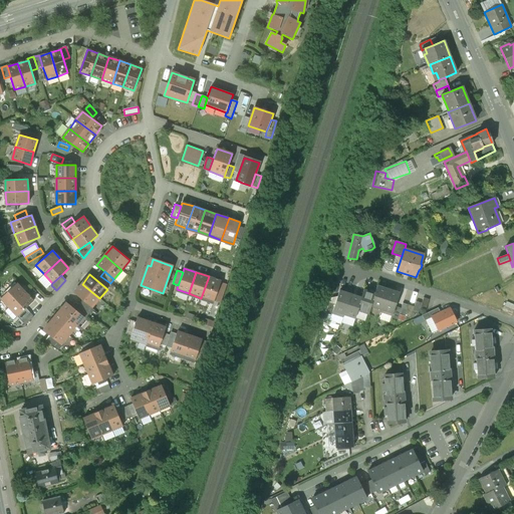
[(209,276),(201,298),(214,302),(214,300),(220,282),(221,281),(209,276)]
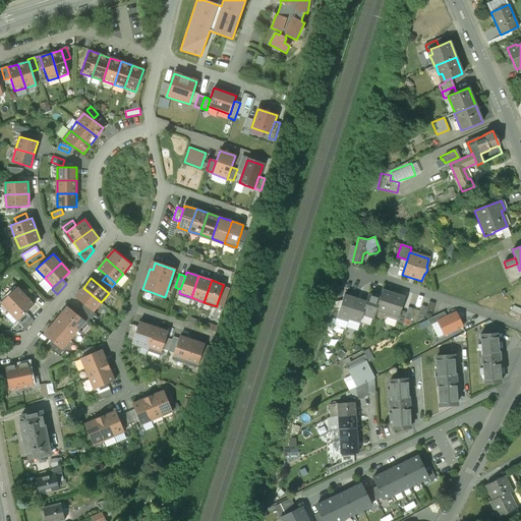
[(112,288),(107,284),(103,288),(109,293),(112,288)]
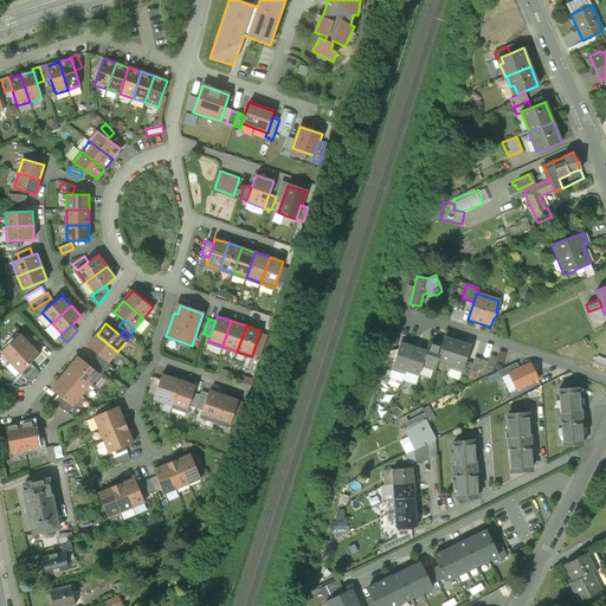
[(259,333),(252,354),(260,356),(266,335),(259,333)]
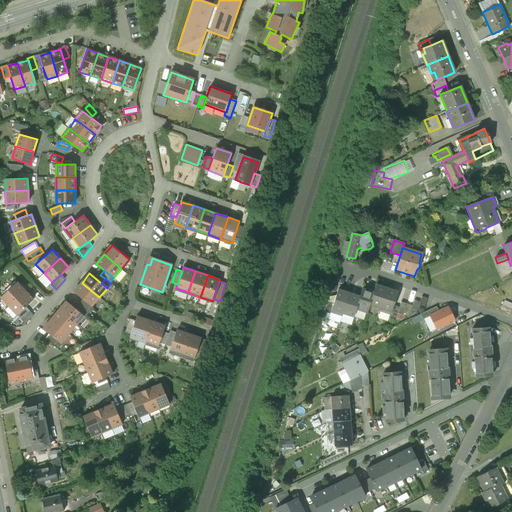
[(17,282),(0,297),(9,306),(25,291),(17,282)]
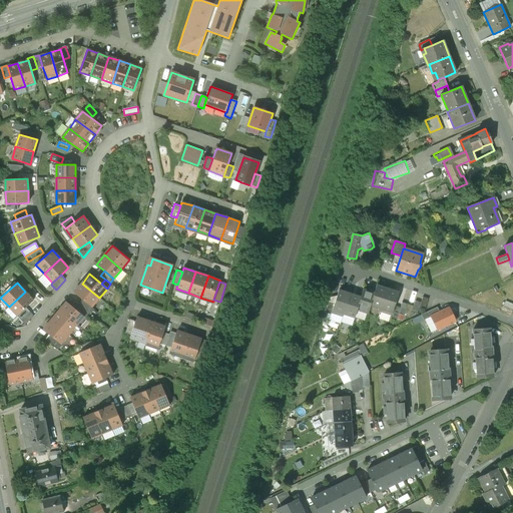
[(99,298),(82,284),(74,293),(82,299),(91,307),(99,298)]
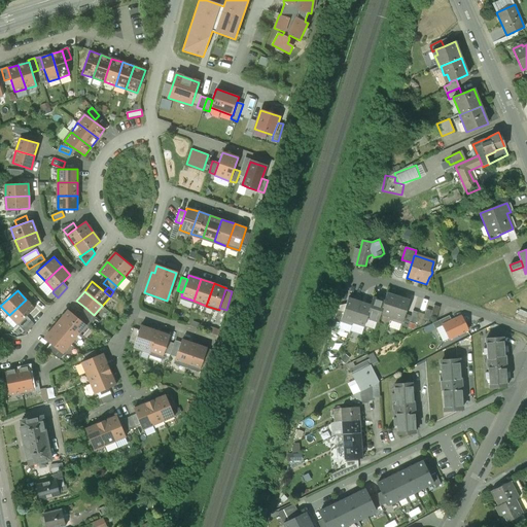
[(397,295),(387,292),(384,301),(380,314),(391,318),(398,296),(397,295)]
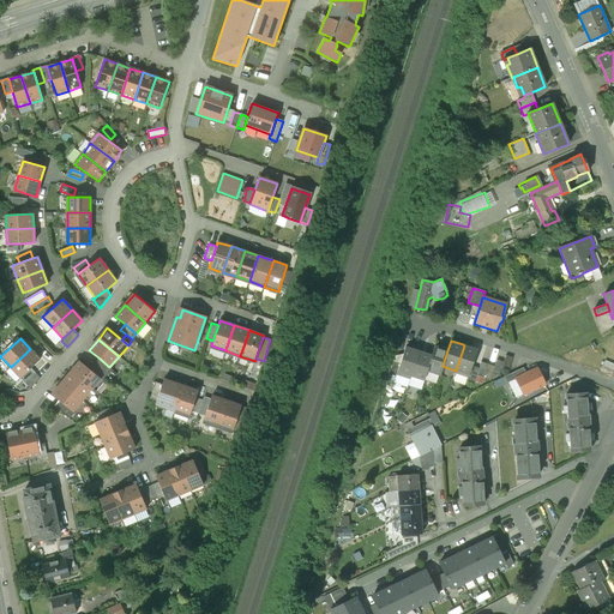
[(473,345),(464,343),(463,344),(464,345),(456,371),(455,373),(468,377),(471,366),(477,349),(473,348),(473,345)]
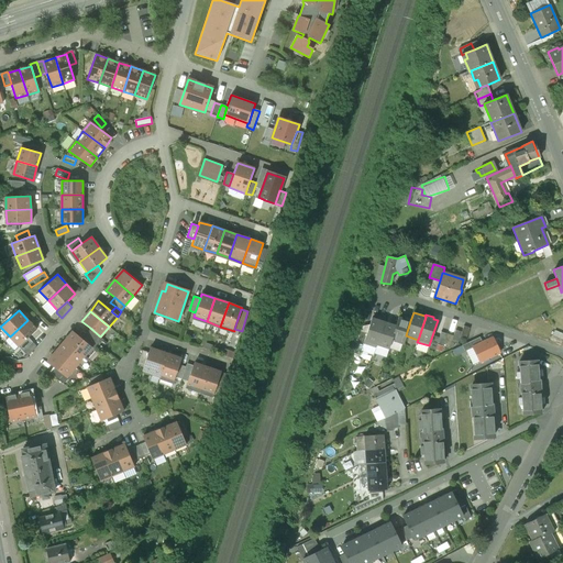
[(376,319),(372,318),(367,332),(364,343),(376,348),(377,345),(376,345),(384,321),(384,322),(385,320),(377,317),(376,319)]
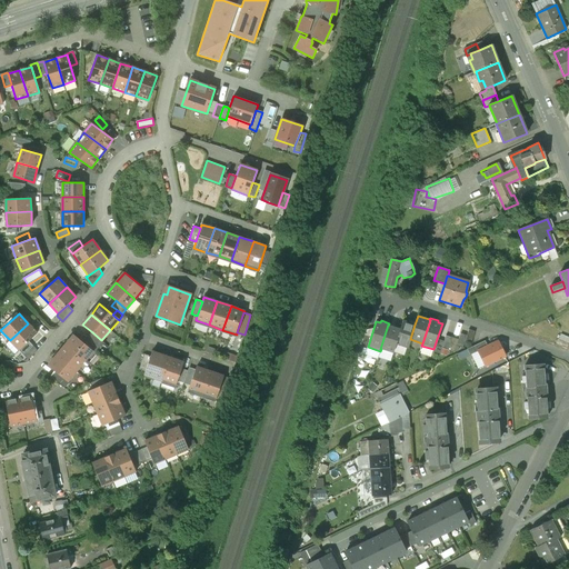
[(415,325),(402,320),(400,329),(396,343),(408,348),(410,339),(415,325)]
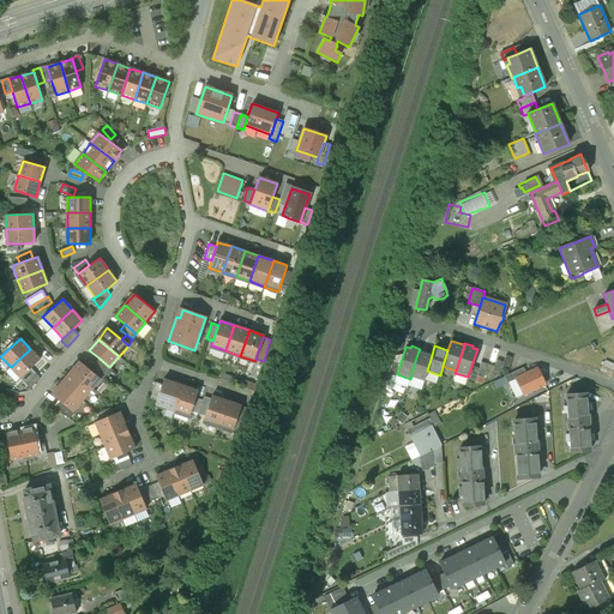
[(30,349),(11,367),(20,378),(31,368),(40,359),(30,349)]
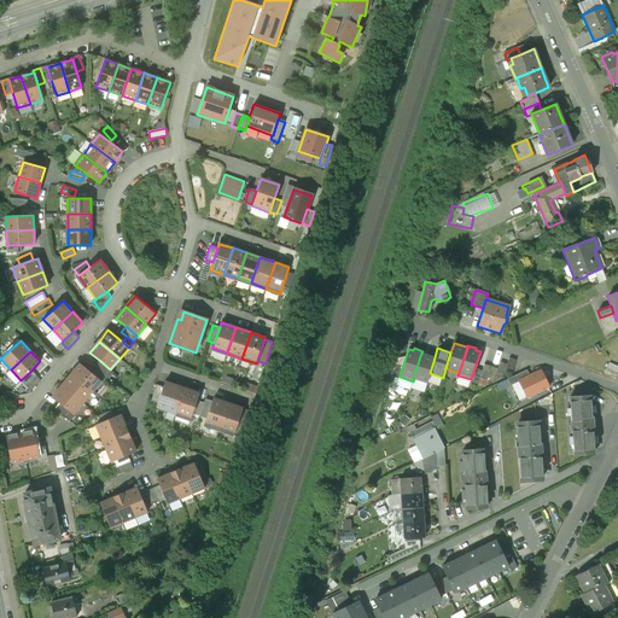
[(421,354),(421,353),(413,379),(414,379),(426,383),(430,373),(435,357),(421,354)]
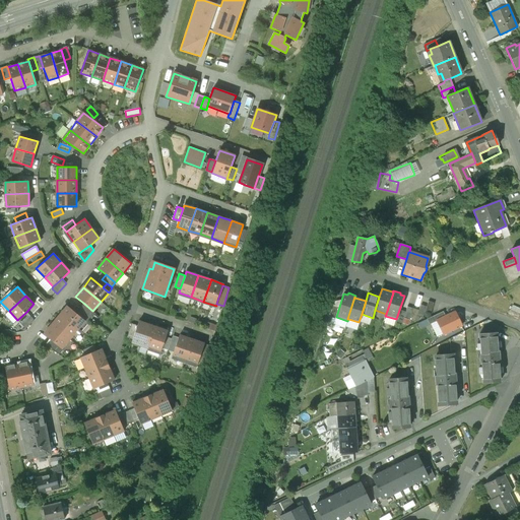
[(434,303),(428,301),(427,306),(425,312),(431,314),(434,303)]
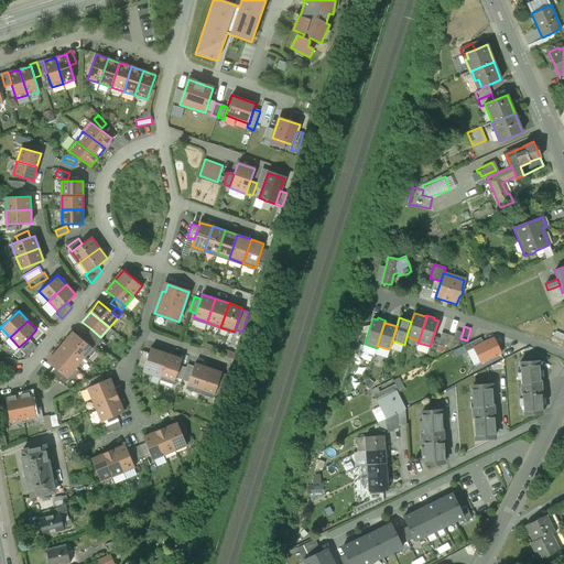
[(100,337),(90,328),(86,334),(98,344),(99,345),(104,340),(100,337)]
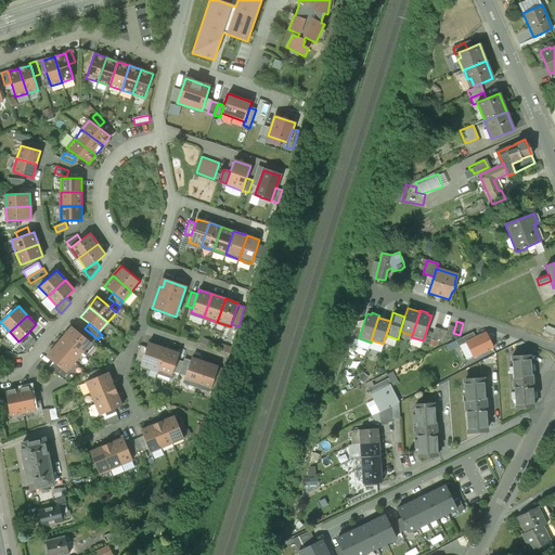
[(455,326),(449,325),(447,331),(444,337),(451,339),(453,333),(455,326)]
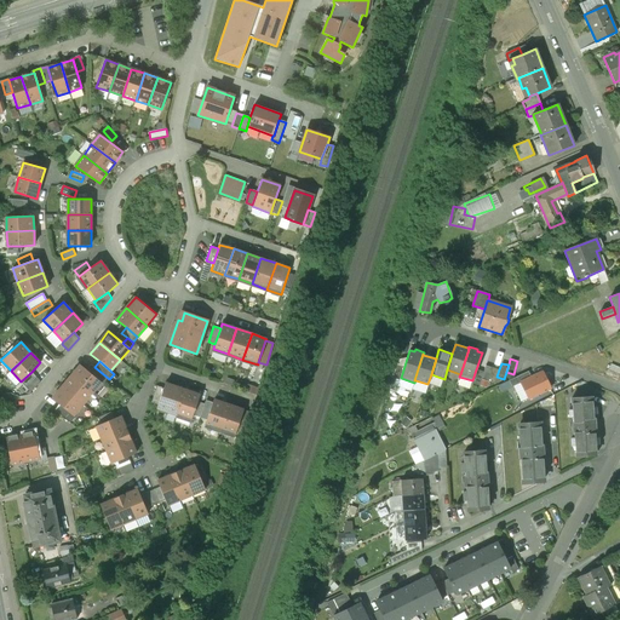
[(86,369),(80,365),(72,375),(92,394),(102,382),(86,369)]
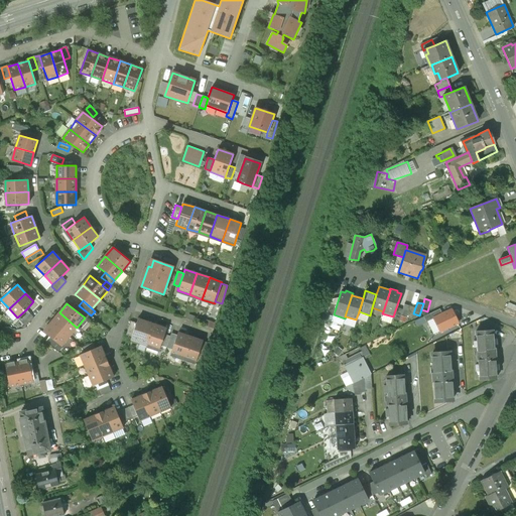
[(79,305),(76,303),(72,307),(85,317),(86,319),(90,314),(79,305)]
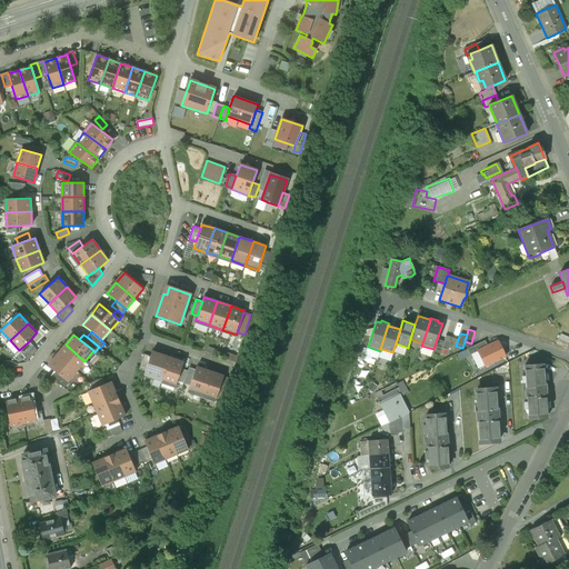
[(371,336),(365,335),(360,347),(367,349),(368,347),(371,336)]
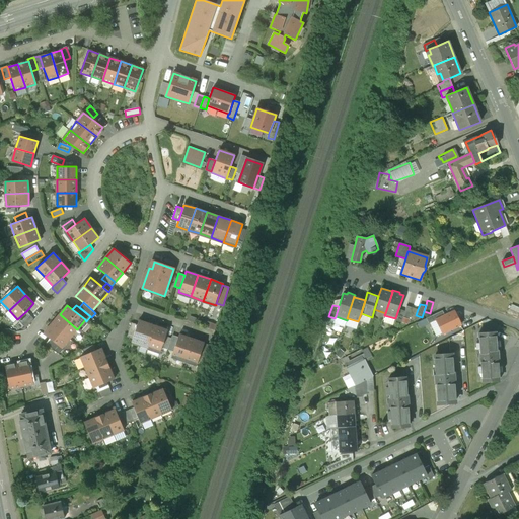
[(413,307),(406,305),(404,311),(402,317),(409,319),(413,307)]
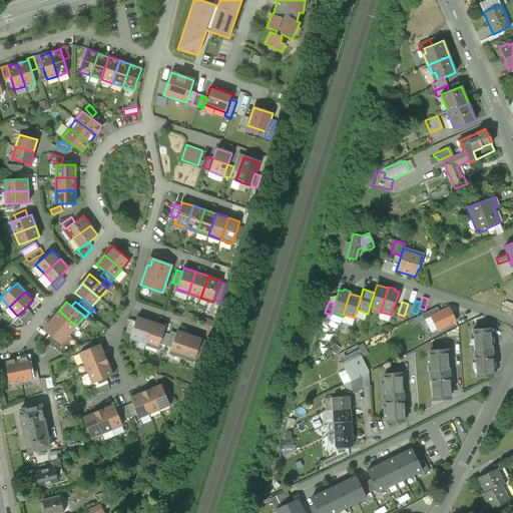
[(413,306),(408,304),(404,316),(410,317),(411,312),(413,306)]
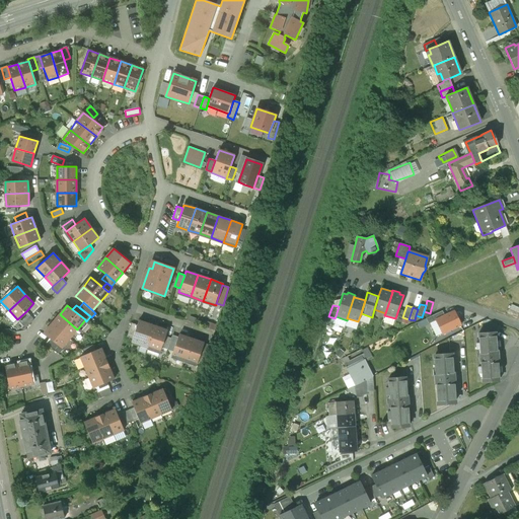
[(404,311),(398,309),(395,318),(395,320),(400,322),(402,317),(404,311)]
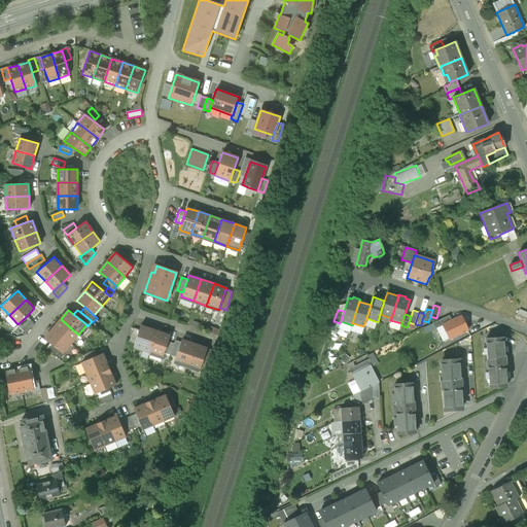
[(449,315),(432,323),(434,328),(443,325),(452,321),(449,315)]
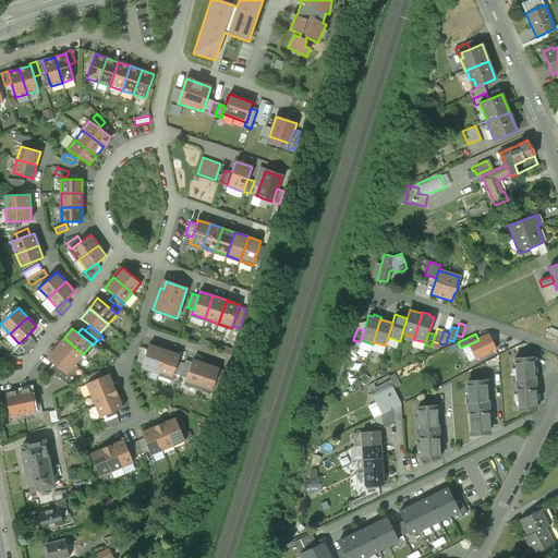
[(28,335),(19,343),(23,348),(33,339),(28,335)]
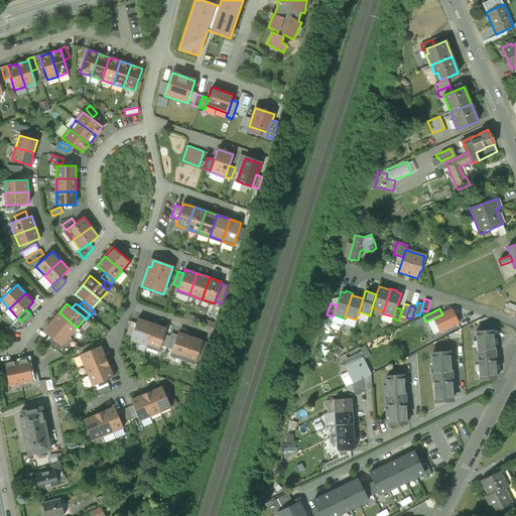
[(453,312),(448,311),(442,314),(433,318),(439,331),(457,323),(453,312)]
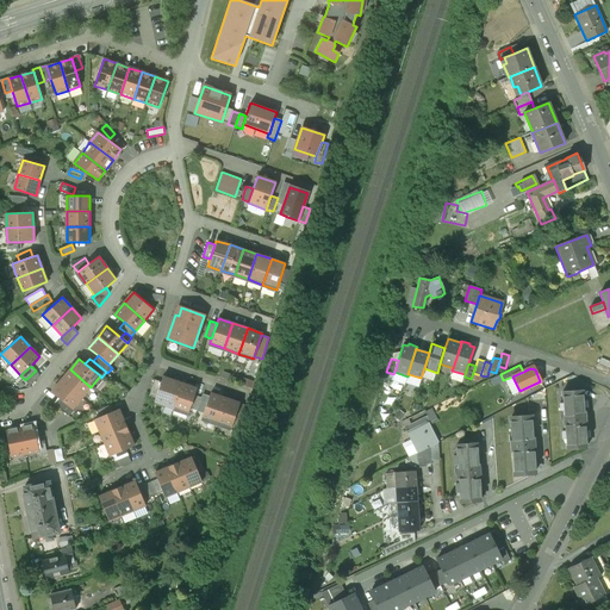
[(91,387),(70,369),(61,381),(81,398),(91,387)]
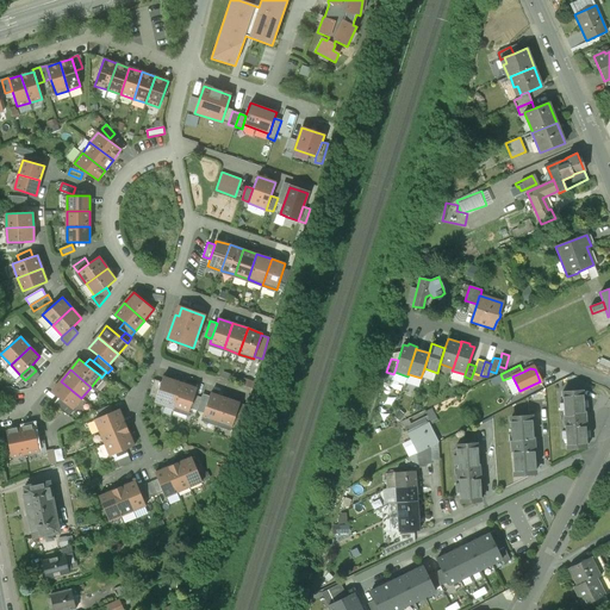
[(36,371),(25,380),(30,385),(41,375),(36,371)]
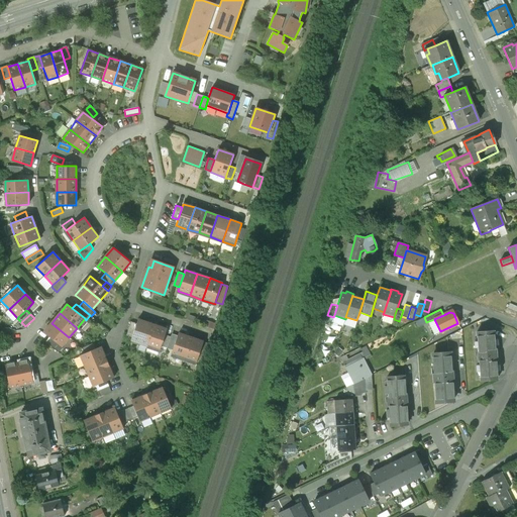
[(154,324),(138,319),(136,323),(130,340),(147,346),(154,324)]
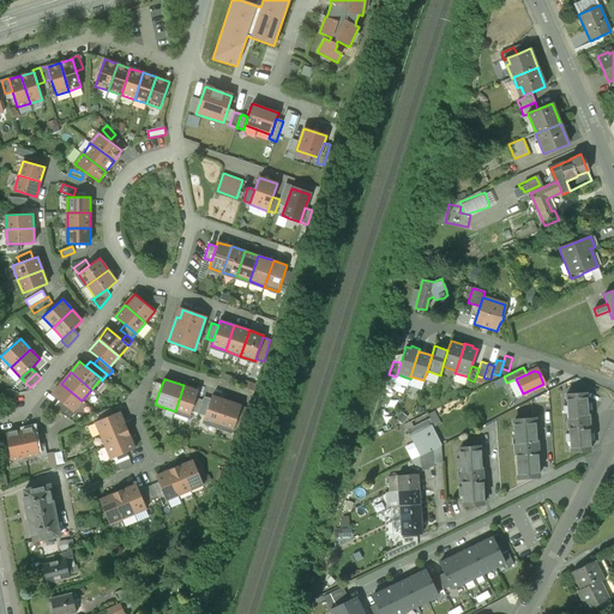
[(162,384),(156,381),(149,402),(155,404),(162,384)]
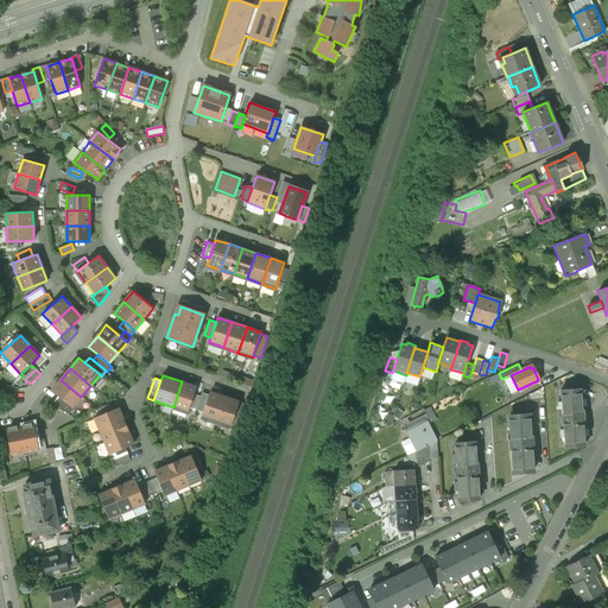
[(81,397),(61,380),(51,391),(59,397),(73,407),(81,397)]
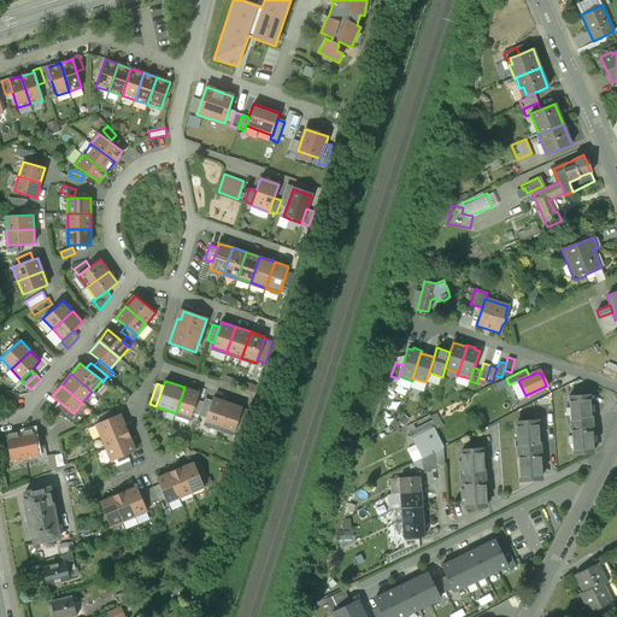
[(184,387),(176,413),(191,418),(192,413),(197,399),(199,393),(184,387)]
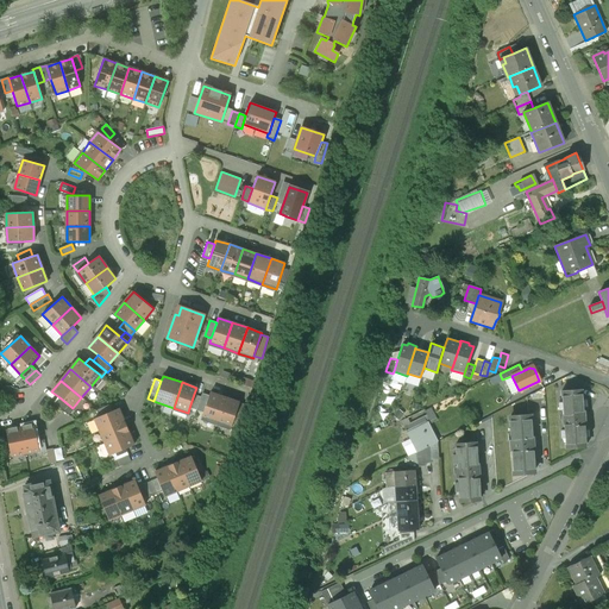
[(581,390),(562,391),(563,415),(563,425),(564,425),(565,449),(585,446),(583,425),(584,425),(583,412),(581,390)]
